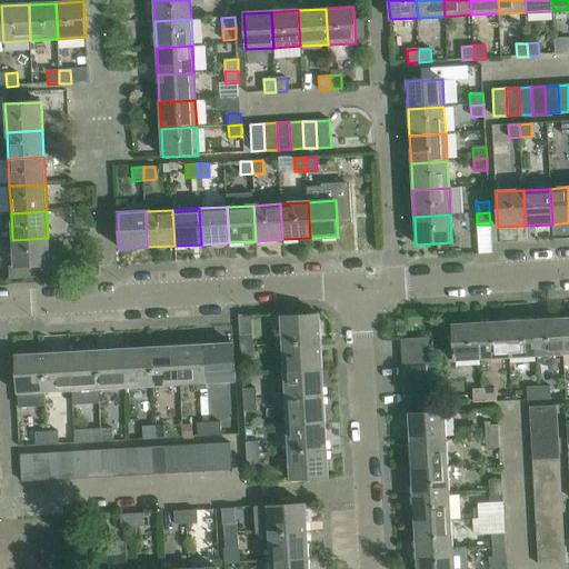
[(48,238),(12,240),(13,265),(9,265),(9,279),(37,278),(36,267),(49,266),(48,238)]
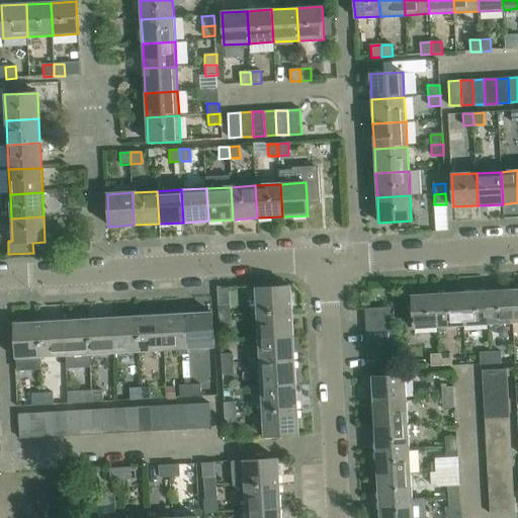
[(256,288),(257,314),(291,312),(290,286),(256,288)]
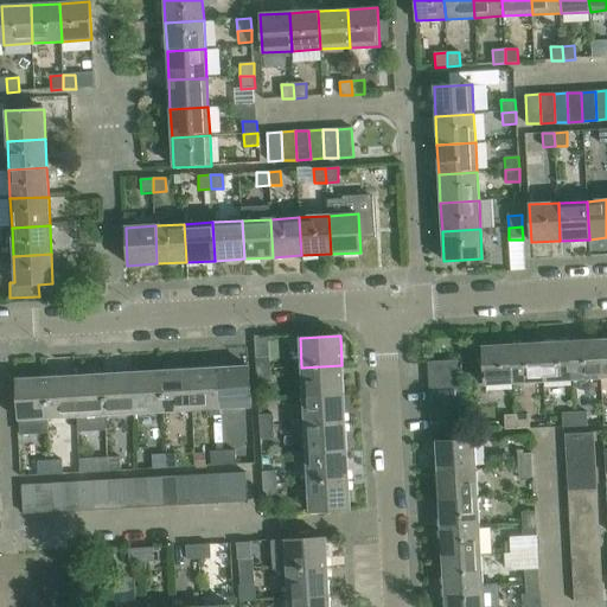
[(599,340),(570,343),(572,381),(601,378),(599,340)]
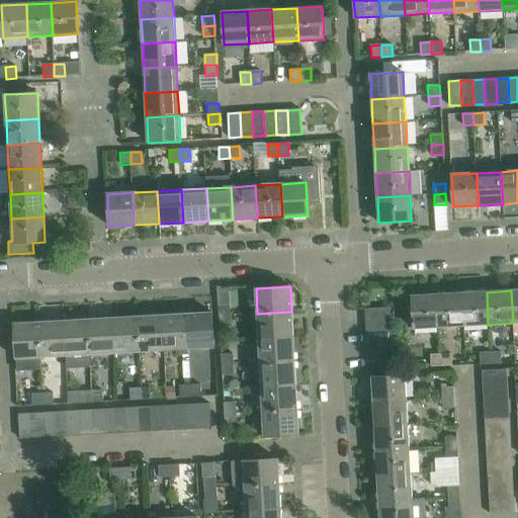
[(487,292),(461,293),(463,326),(488,325),(487,292)]
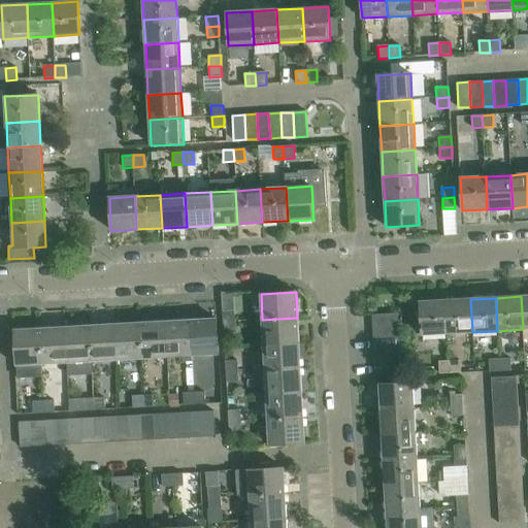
[(470,299),(446,300),(448,333),(472,332),(470,299)]
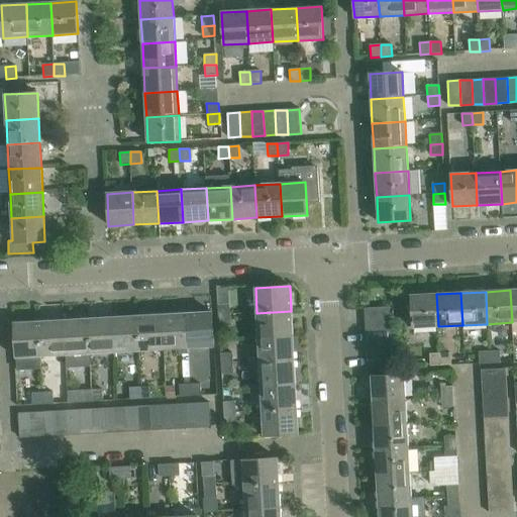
[(438,326),(436,294),(411,296),(413,328),(438,326)]
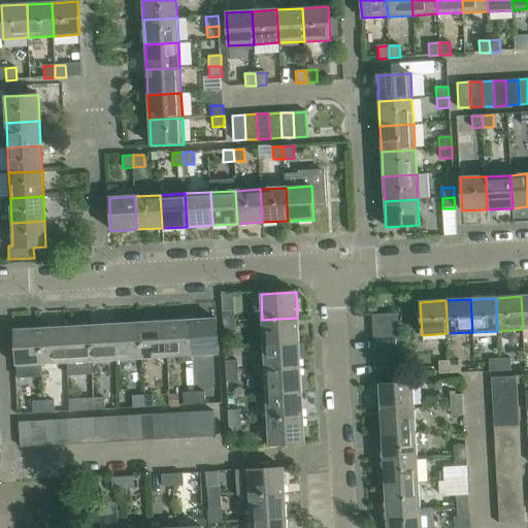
[(222,311),(223,323),(235,322),(234,311),(222,311)]
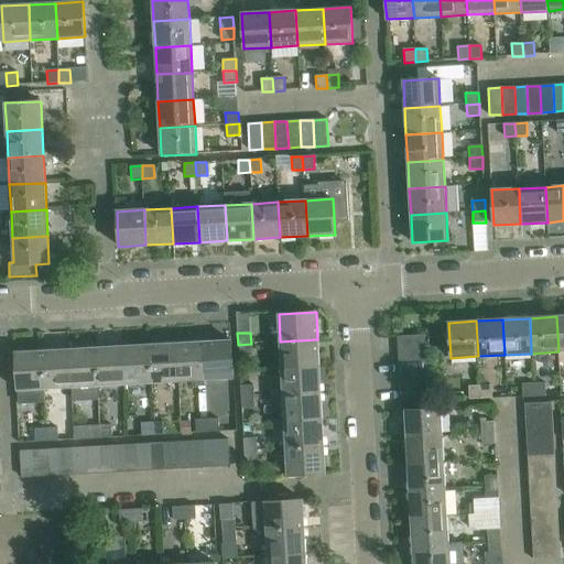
[(398,337),(398,350),(425,348),(424,335),(398,337)]
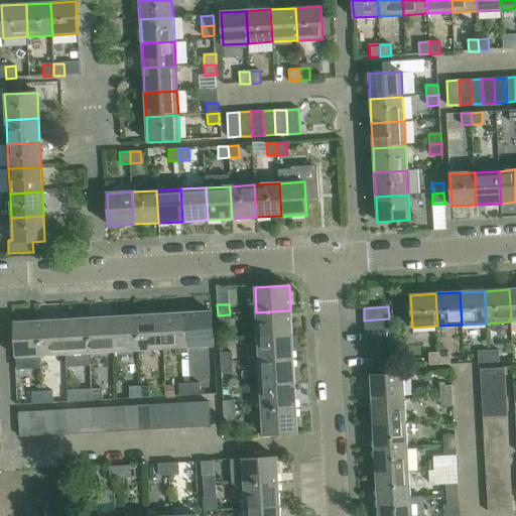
[(290,310),(256,312),(257,337),(291,335),(290,310)]
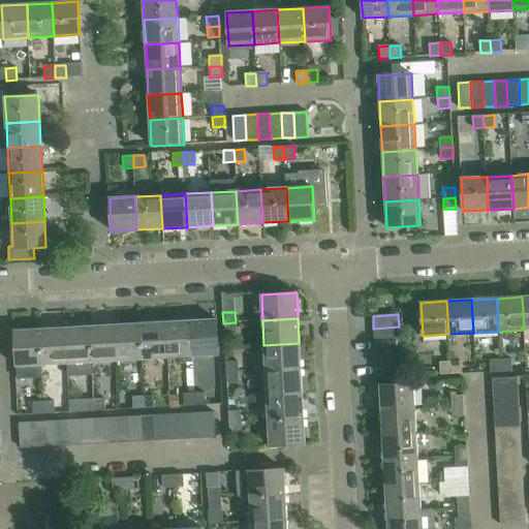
[(217,319),(191,321),(192,356),(219,354),(217,319)]
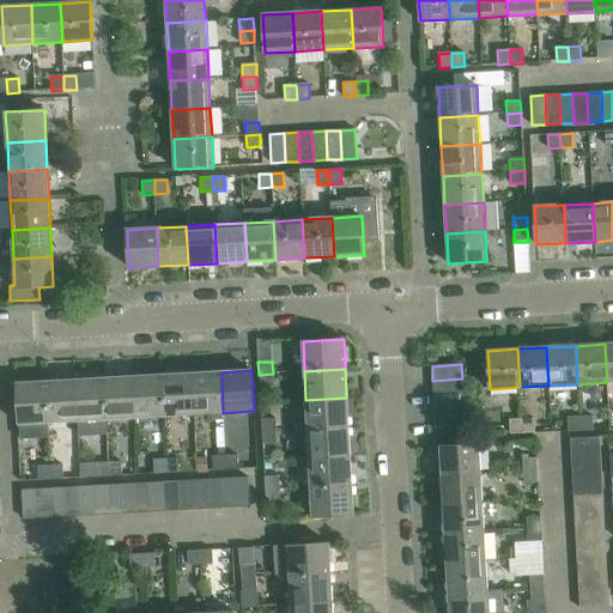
[(222,372),(192,374),(194,414),(223,413),(222,372)]
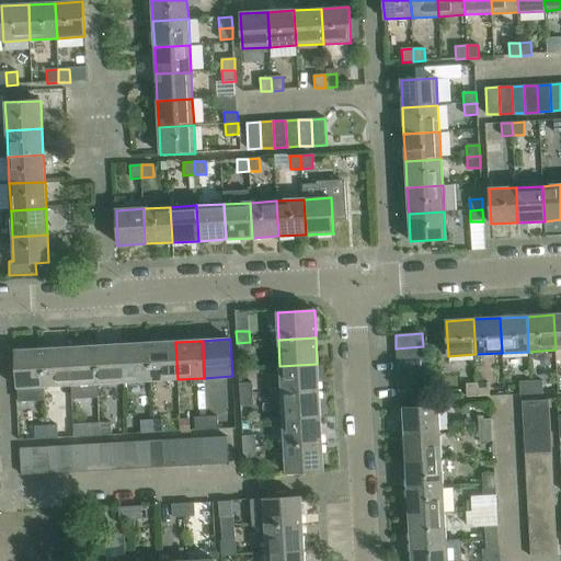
[(175,342),(149,343),(151,381),(178,379),(175,342)]
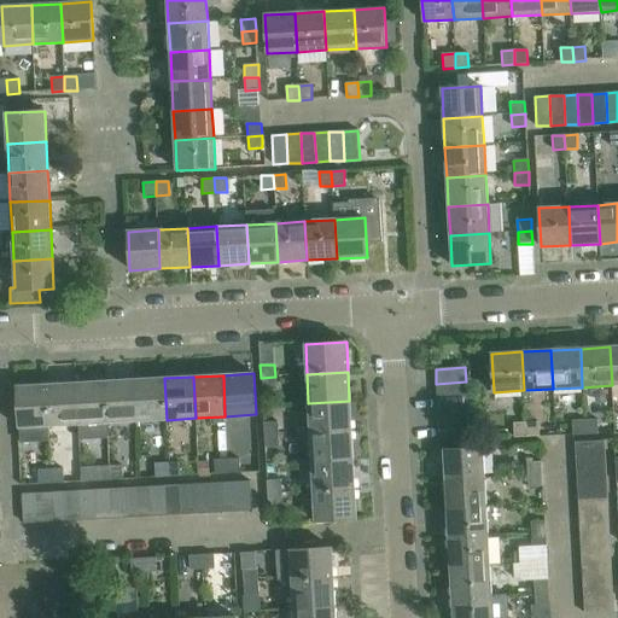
[(275,377),(261,378),(262,390),(275,389),(275,377)]
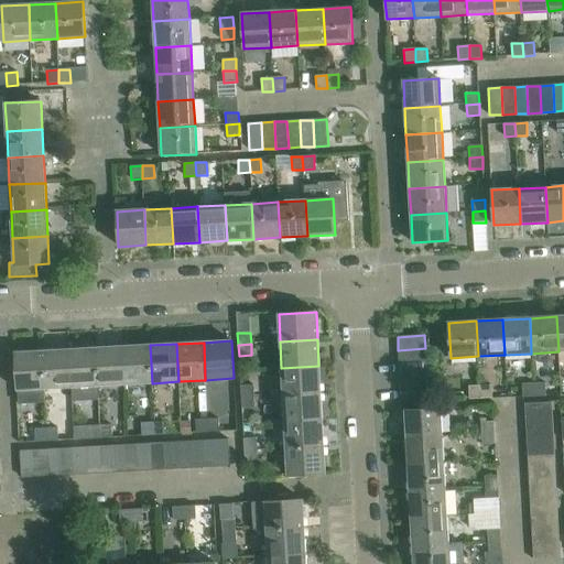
[(150,345),(122,347),(125,384),(152,383),(150,345)]
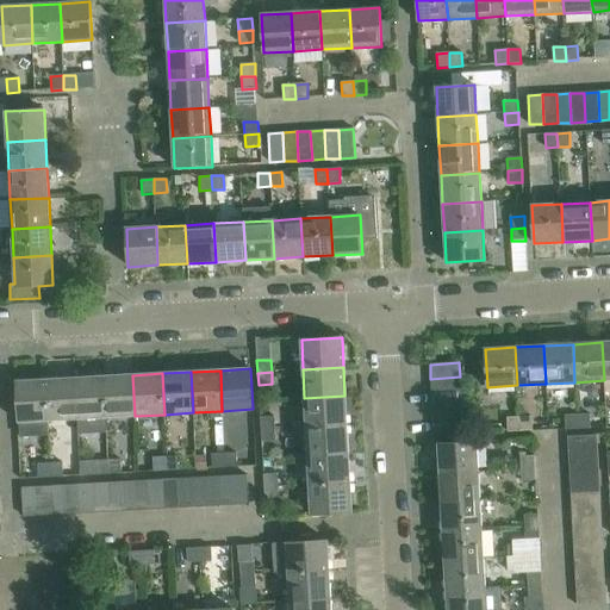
[(132,375),(104,377),(106,417),(135,416),(132,375)]
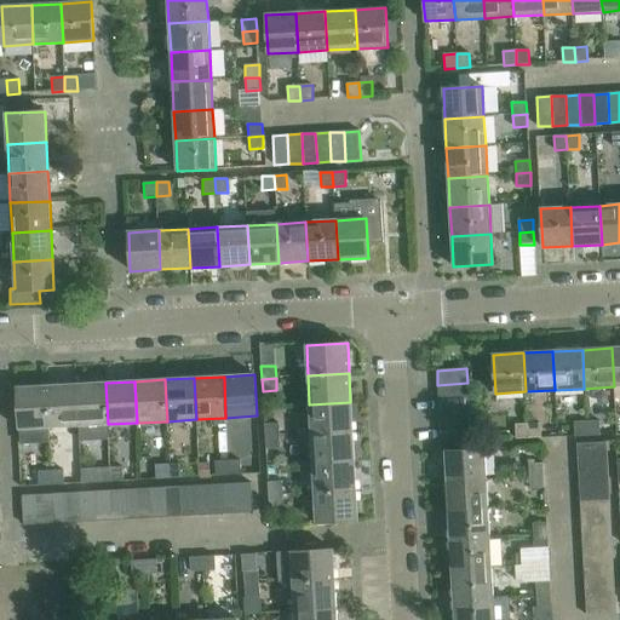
[(105,383),(76,384),(79,426),(108,424),(105,383)]
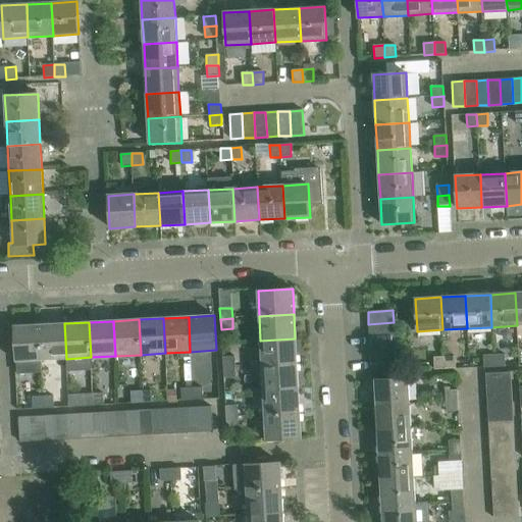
[(394,322),(368,324),(369,335),(394,334),(394,322)]
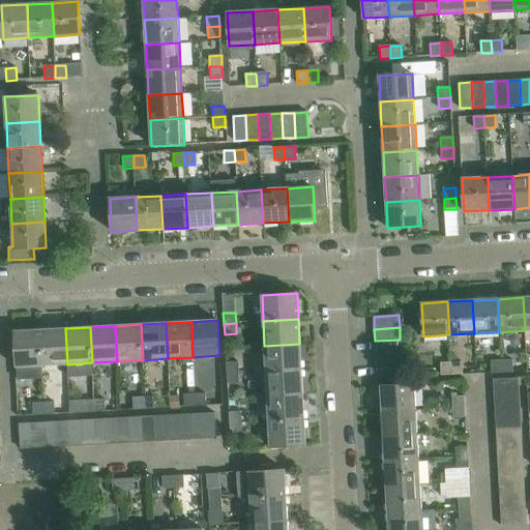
[(65,328),(39,330),(41,365),(67,364),(65,328)]
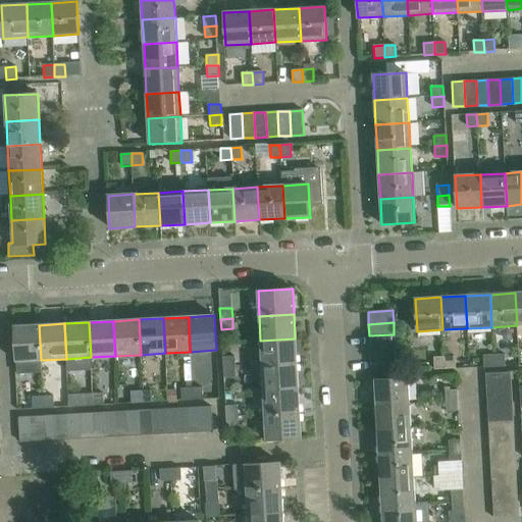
[(41,360),(39,325),(13,326),(15,362),(41,360)]
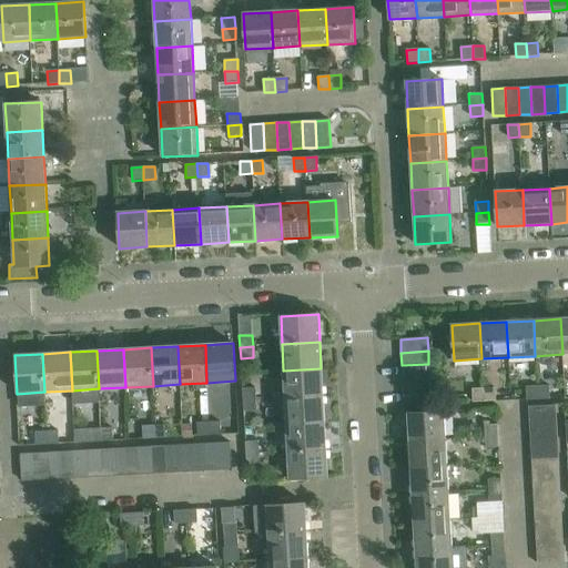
[(428,364),(402,365),(403,378),(429,377),(428,364)]
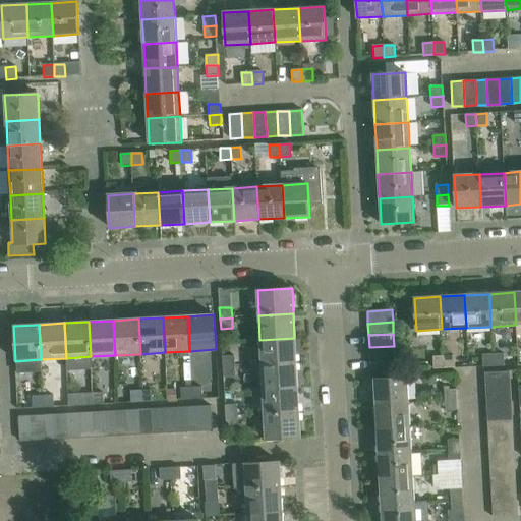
[(294,338),(259,340),(262,365),(296,363),(294,338)]
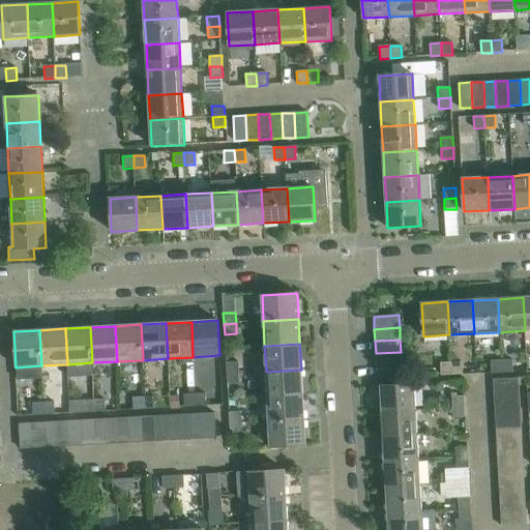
[(401,352),(376,353),(376,365),(402,364),(401,352)]
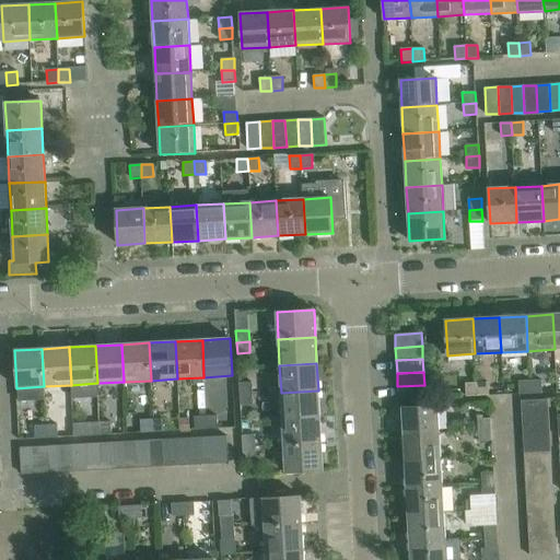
[(541,380),(531,381),(531,394),(543,393),(541,380)]
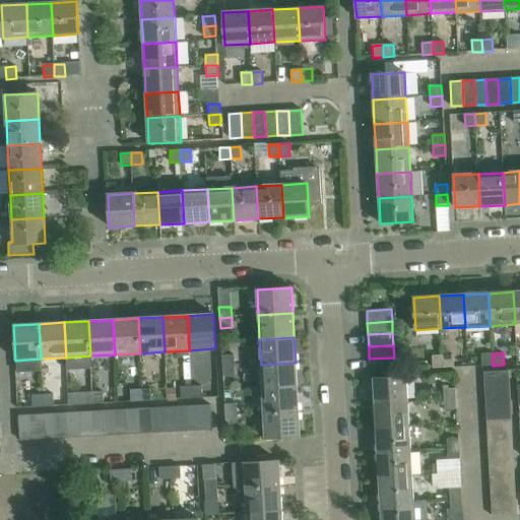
[(493,366),(493,353),(481,354),(482,366),(493,366)]
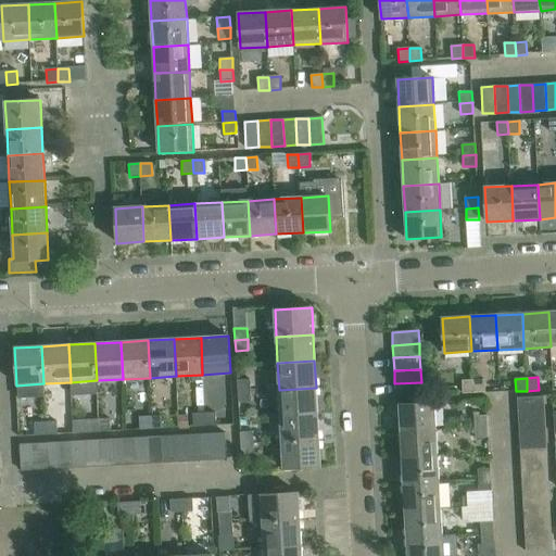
[(237,380),(238,392),(250,391),(250,380),(237,380)]
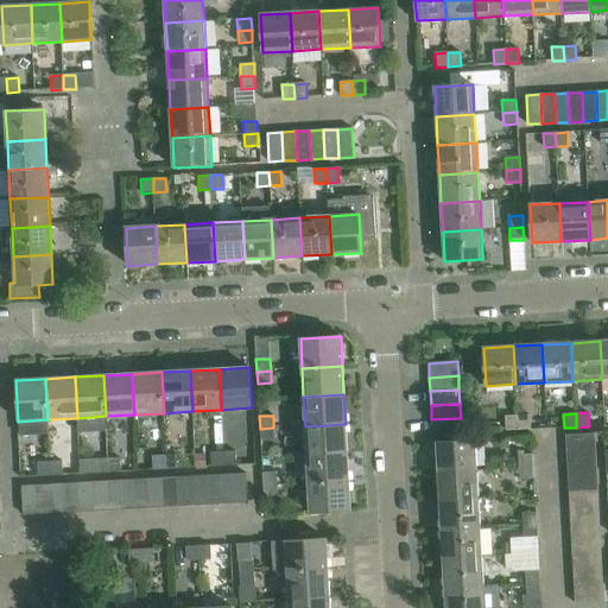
[(530,416),(518,417),(518,430),(531,430),(530,416)]
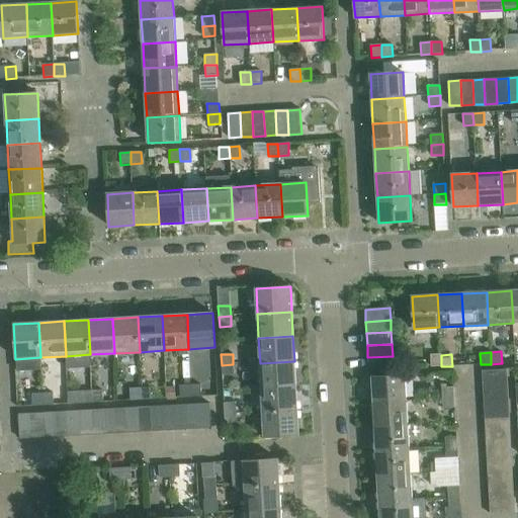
[(441,366),(441,355),(430,355),(431,367),(441,366)]
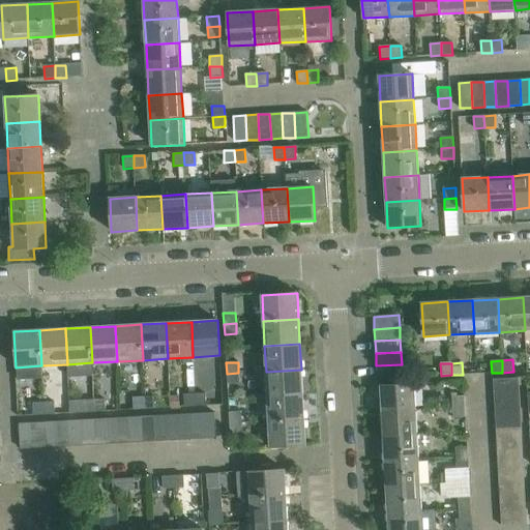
[(402,364),(376,365),(377,378),(402,377),(402,364)]
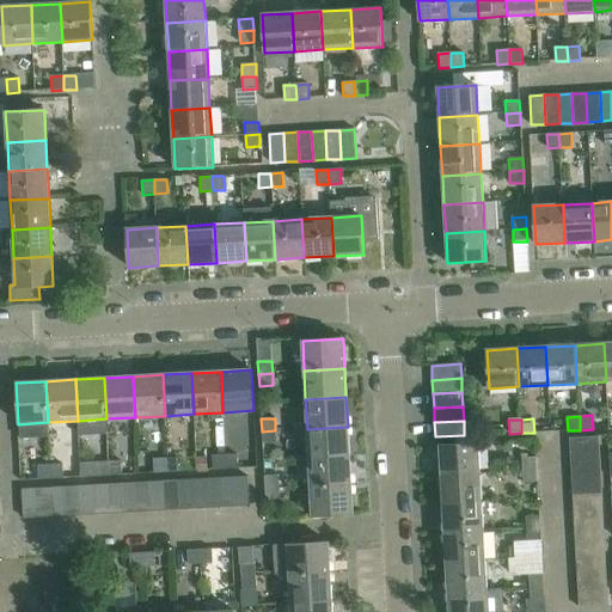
[(348,427),(307,429),(308,458),(349,456),(348,427)]
